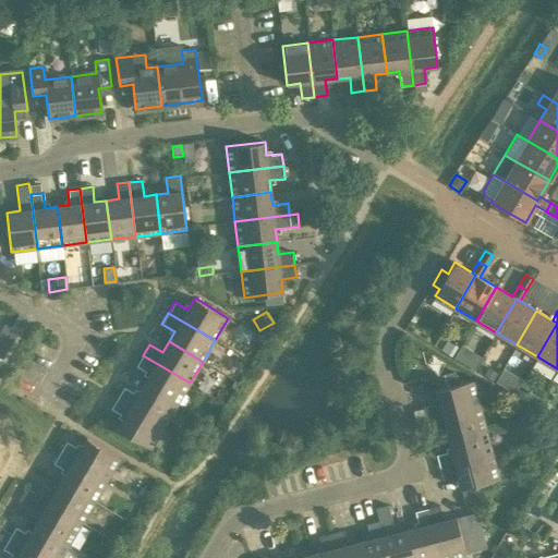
[(446,341),(440,350),(451,356),(457,347),(446,341)]
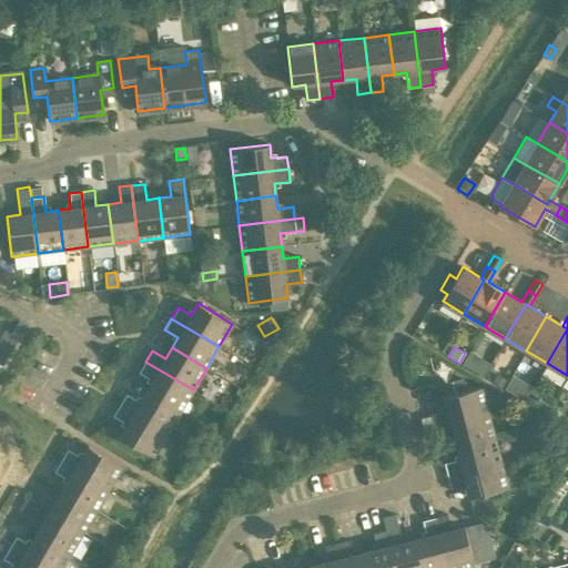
[(475,359),(469,367),(482,375),(487,366),(475,359)]
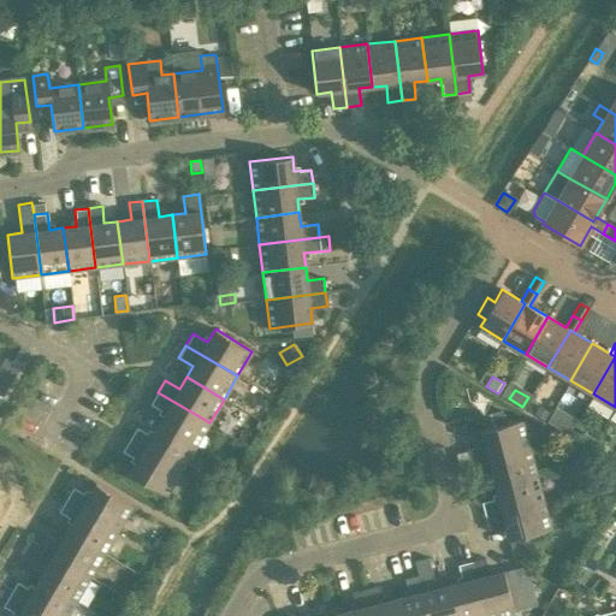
[(158,425),(195,446),(209,422),(158,392),(150,404),(165,413),(158,425)]
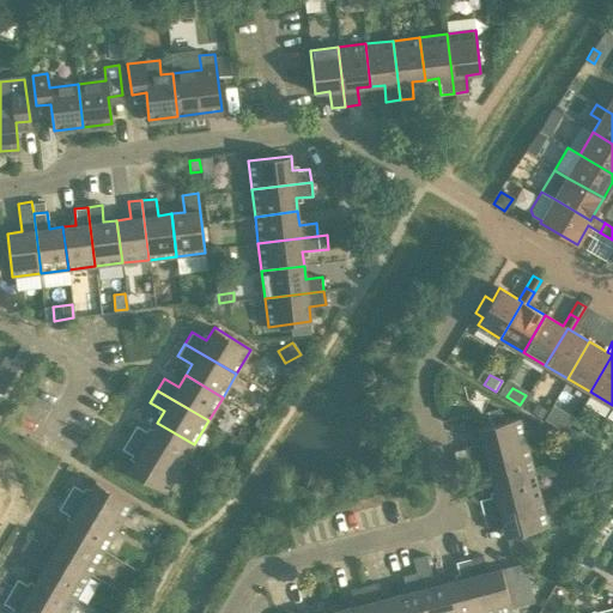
[(535,405),(532,412),(541,418),(546,411),(535,405)]
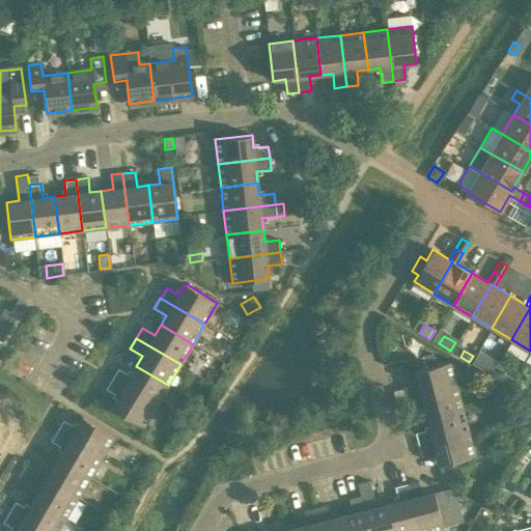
[(403,387),(407,399),(456,386),(450,362),(436,365),(432,354),(412,359),(417,384),(403,387)]
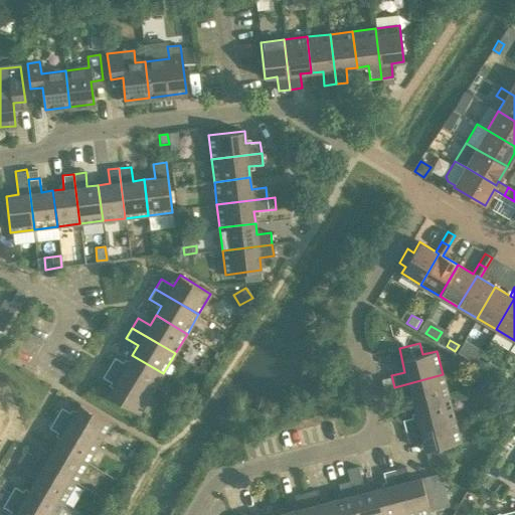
[(109,367),(152,393),(163,373),(132,355),(127,364),(114,357),(109,367)]
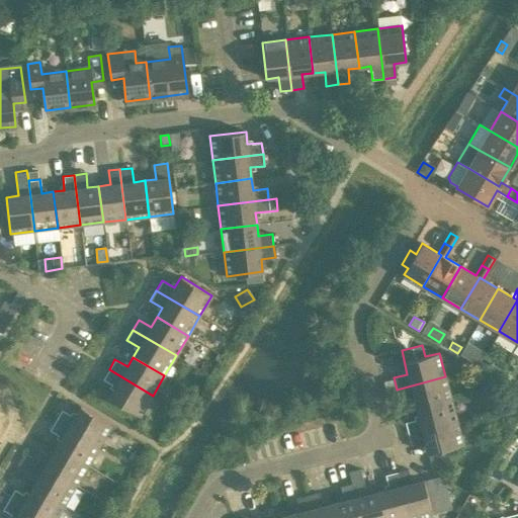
[(491,363),(485,371),(495,377),(500,369),(491,363)]
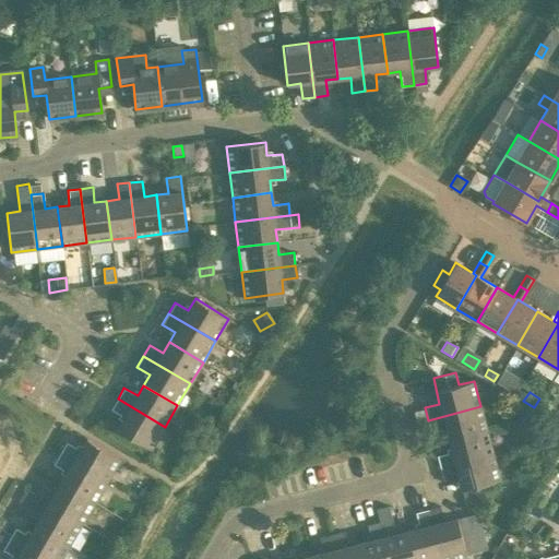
[(151,449),(165,427),(118,399),(111,409),(125,417),(117,429),(151,449)]
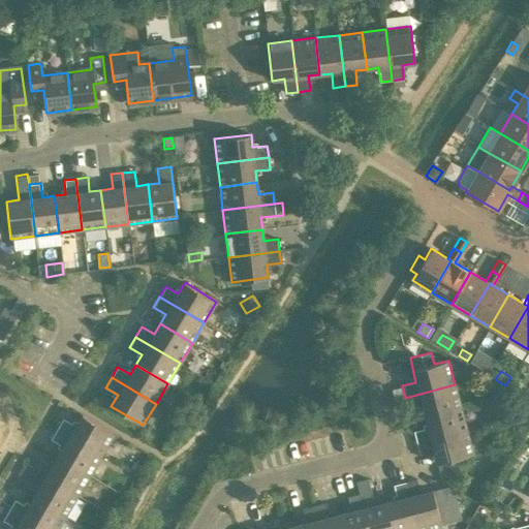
[(425,416),(461,407),(455,384),(405,398),(407,409),(422,405),(425,416)]
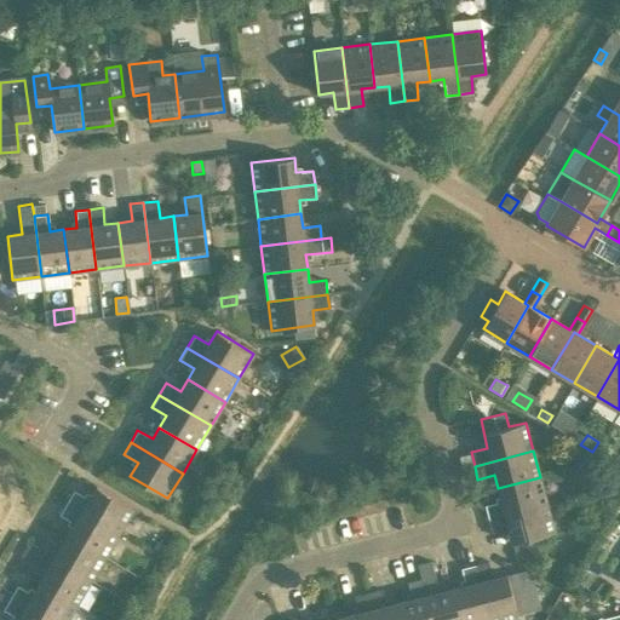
[(488,520),(546,504),(540,477),(498,488),(501,501),(484,505),(488,520)]
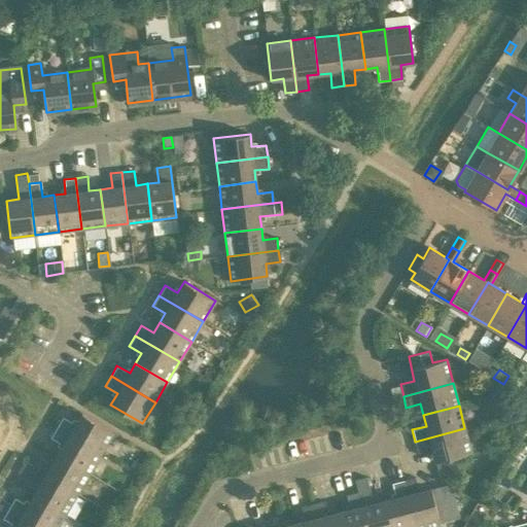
[(63,417),(57,427),(101,454),(113,432),(81,413),(75,424),(63,417)]
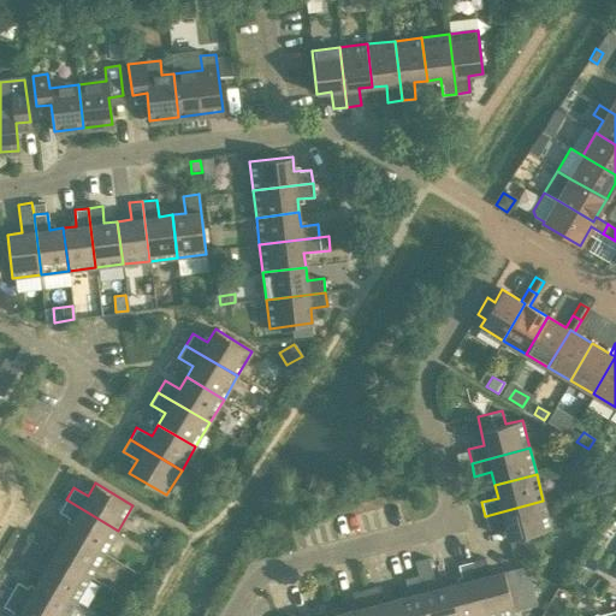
[(66,532),(104,554),(118,531),(66,499),(59,511),(73,520),(66,532)]
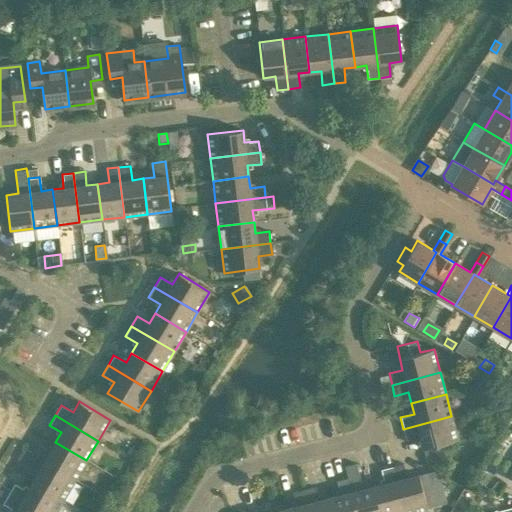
[(457,439),(451,416),(403,429),(406,440),(419,436),(426,462),(444,457),(440,444),(457,439)]
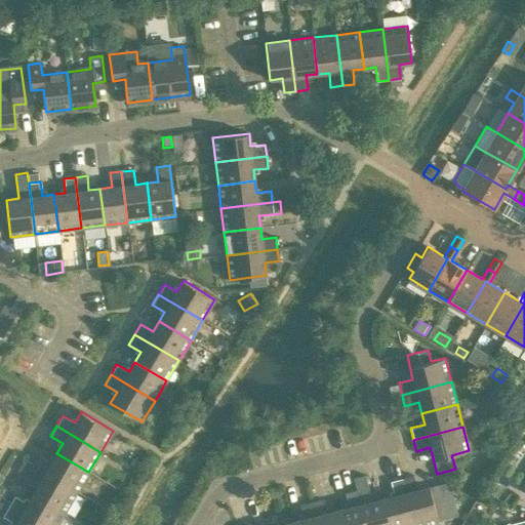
[(32,466),(77,492),(88,472),(56,453),(50,463),(38,455),(32,466)]
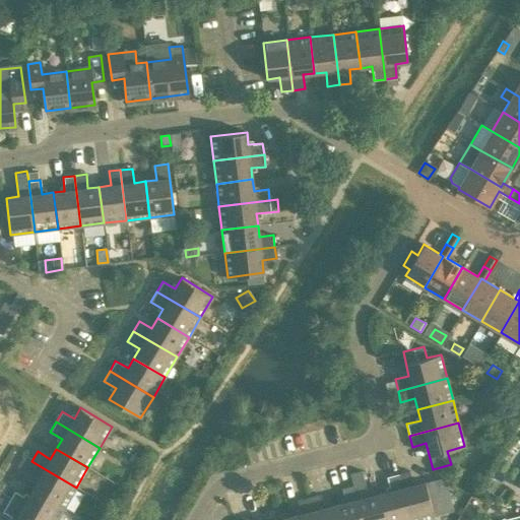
[(76,488),(31,461),(30,463),(22,458),(17,466),(39,478),(33,489),(64,507),(76,488)]
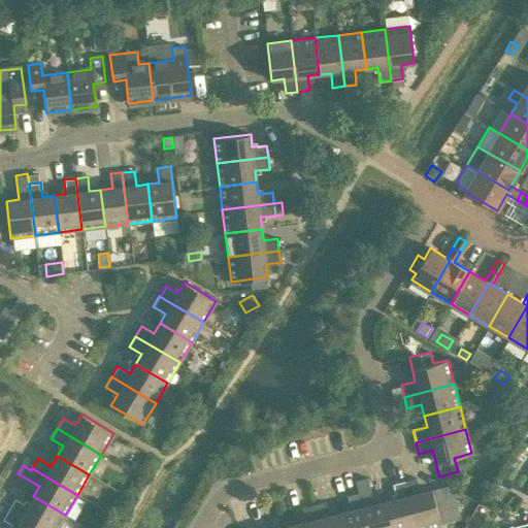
[(416,479),(404,482),(416,527),(428,527),(440,525),(431,489),(419,492),(416,479)]
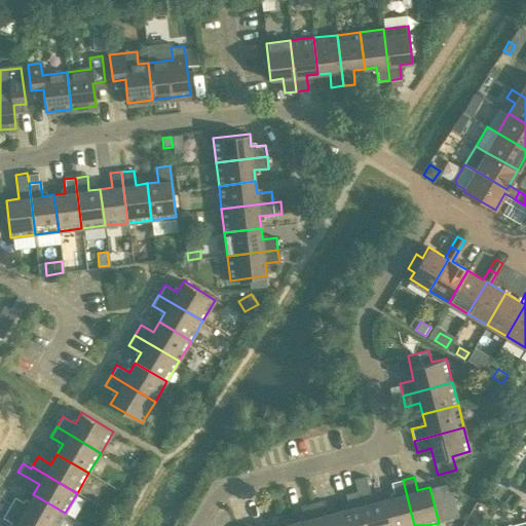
[(383,499),(389,525),(414,525),(403,480),(390,482),(395,496),(383,499)]
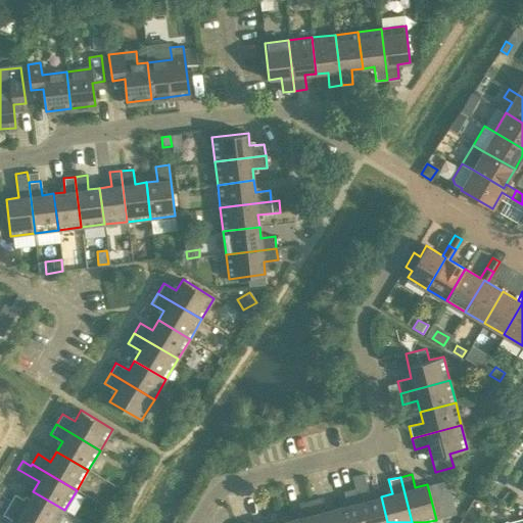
[(354,488),(364,522),(387,522),(381,496),(370,500),(367,485),(354,488)]
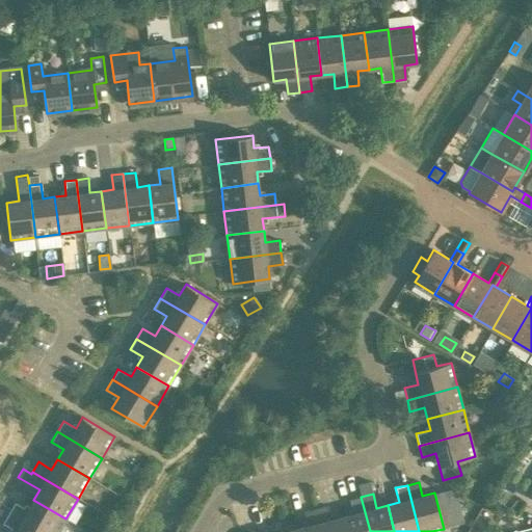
[(342,516),(345,531),(370,531),(361,497),(349,500),(353,513),(342,516)]
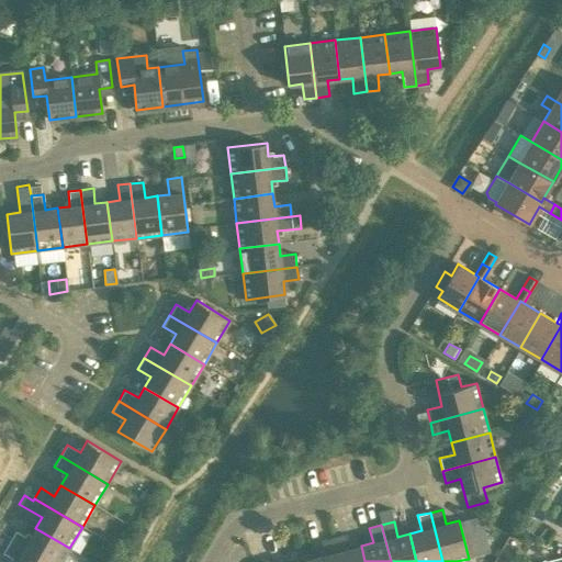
[(9,542),(43,561),(60,561),(69,548),(35,528),(29,539),(15,531),(9,542)]
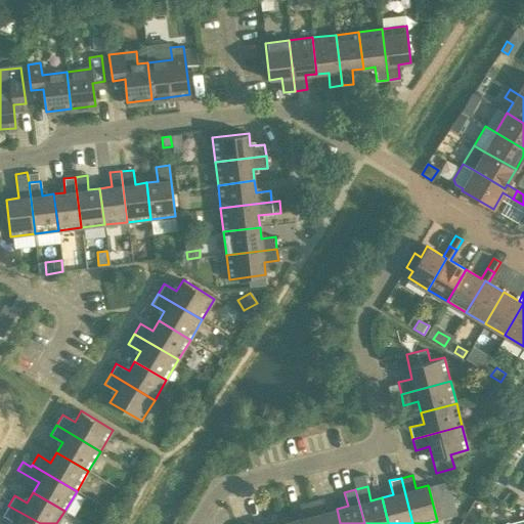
[(310,500),(316,523),(340,523),(337,509),(325,512),(322,497),(310,500)]
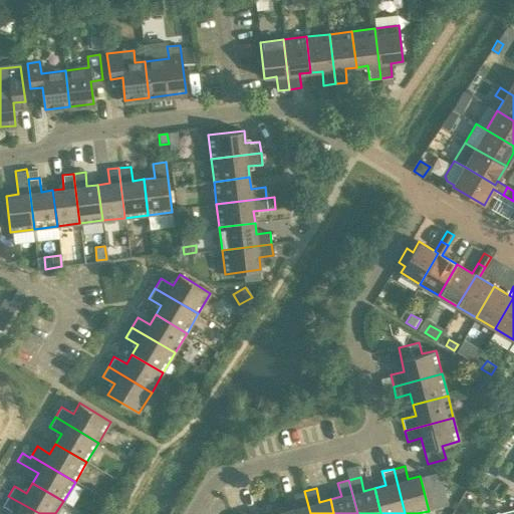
[(286,511),(286,513),(310,513),(304,491),(293,494),(297,508),(286,511)]
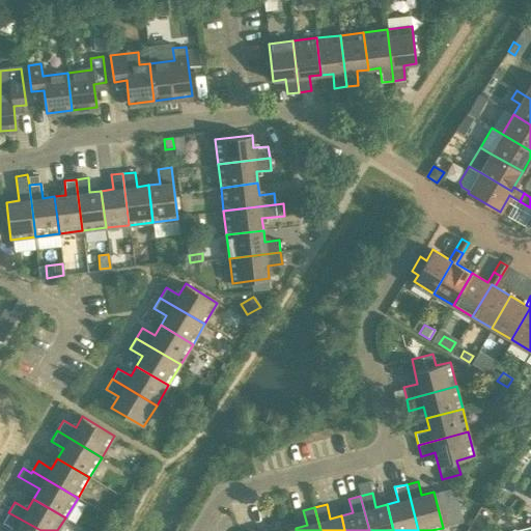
[(40,530),(8,512),(2,522),(15,530),(14,530),(40,530)]
